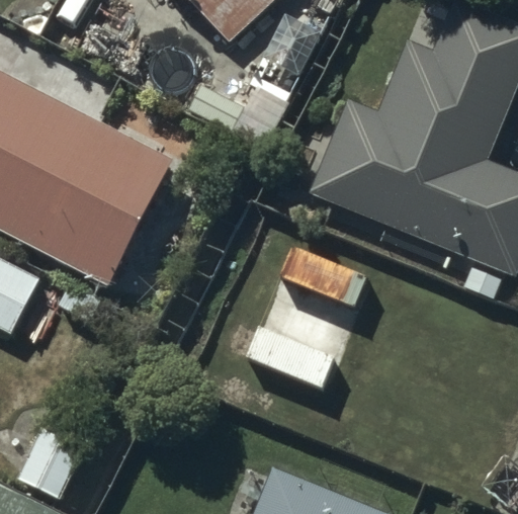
[(189,0),(229,41),(274,0),(189,0)]
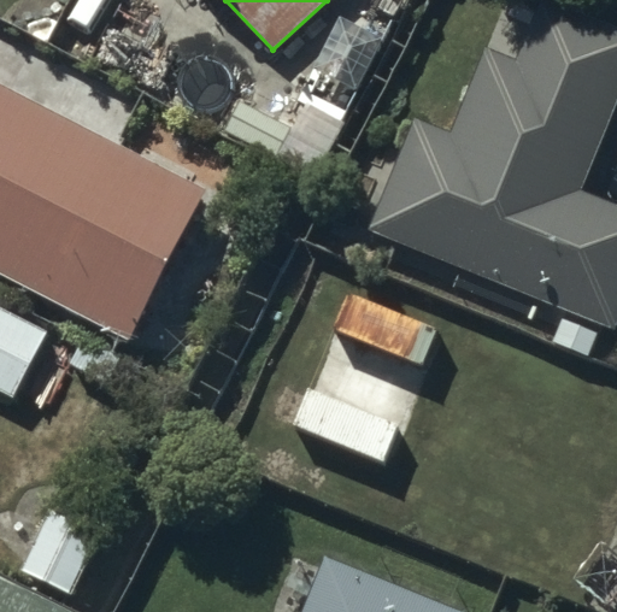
[(616,82),(616,27),(552,0),(536,0),(513,57),(488,46),(451,134),(415,119),(369,229),(609,328),(616,306),(616,205),(574,187),(616,82)]
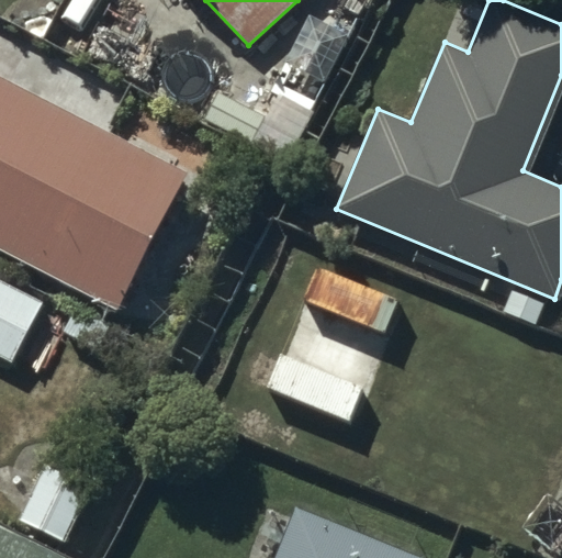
[(347,34),(310,17),(289,62),(326,79),(347,34)]
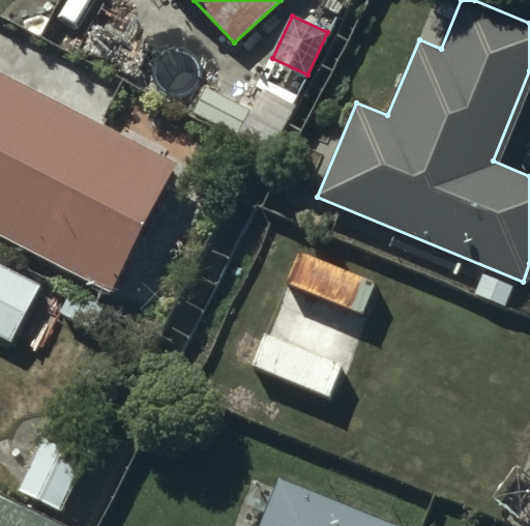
[(176,164),(0,71),(0,231),(111,289),(176,164)]
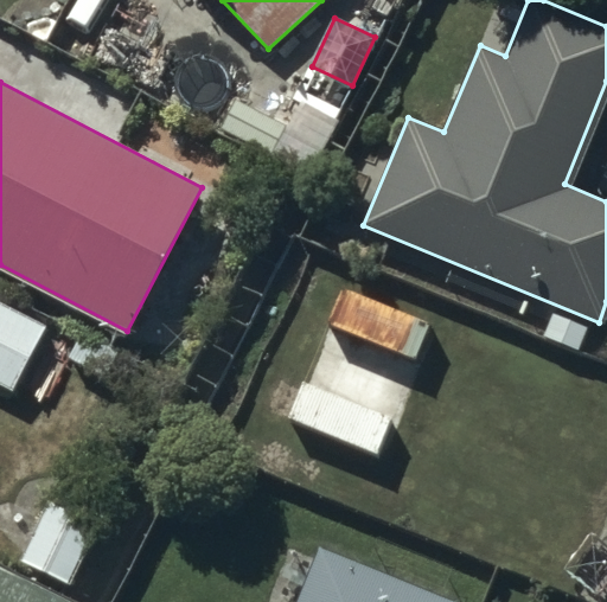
[(282,128),(235,103),(223,127),(269,153),(282,128)]
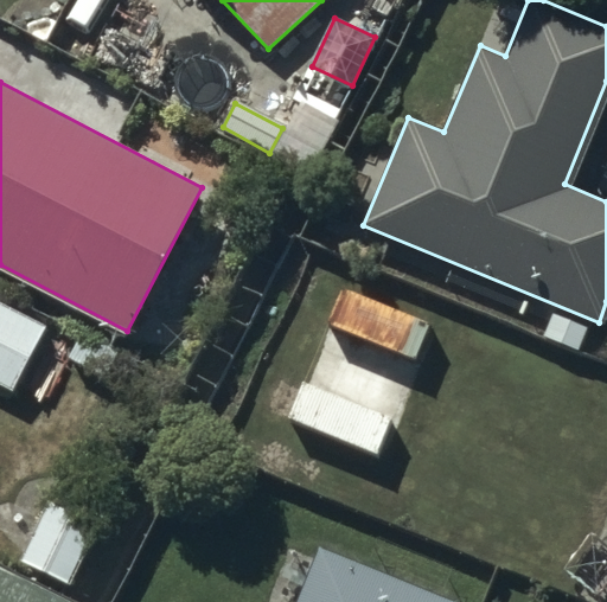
[(337,121),(304,103),(274,154),(307,173),(337,121)]
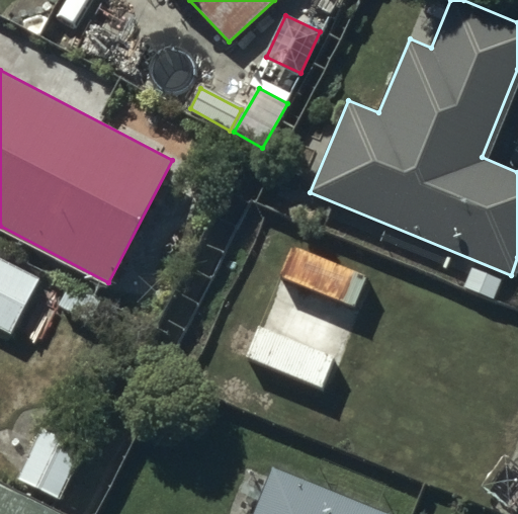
[(364,277),(294,248),(282,276),(352,306),(364,277)]
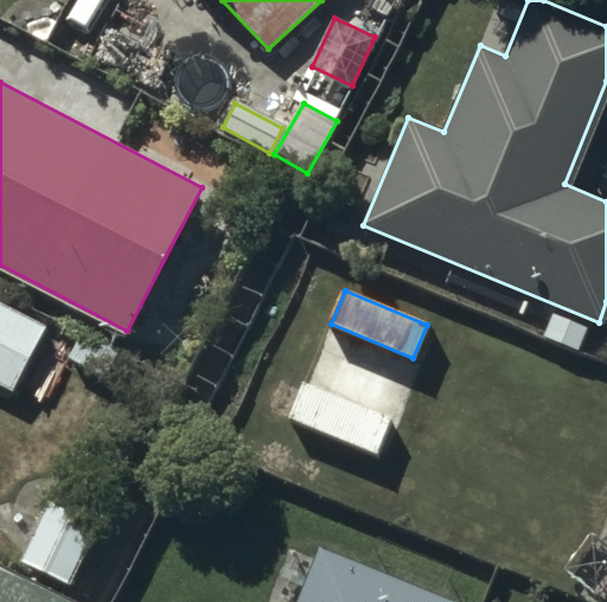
[(45,327),(0,303),(0,383),(12,390),(45,327)]
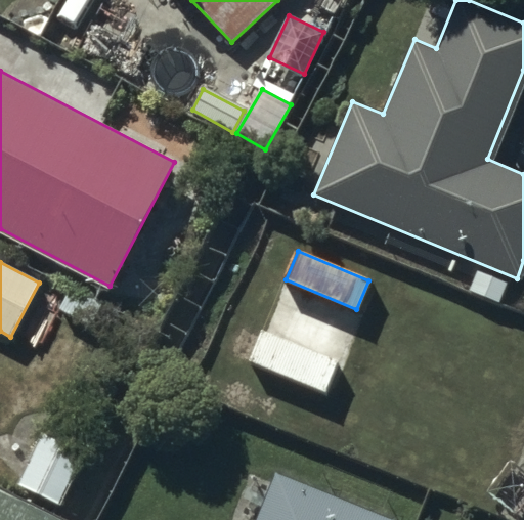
[(508,280),(478,269),(469,291),(497,303),(508,280)]
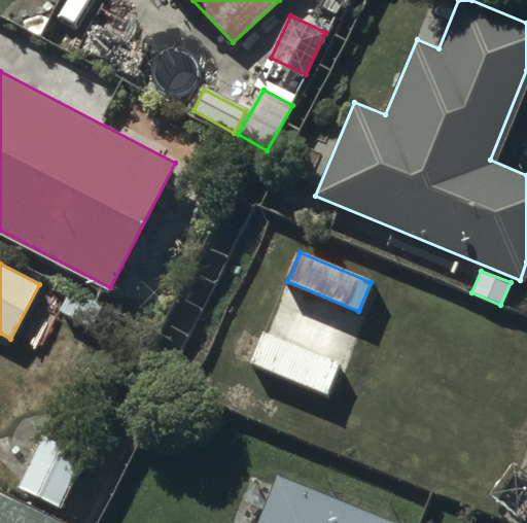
[(91,301),(71,290),(61,310),(81,320),(91,301)]
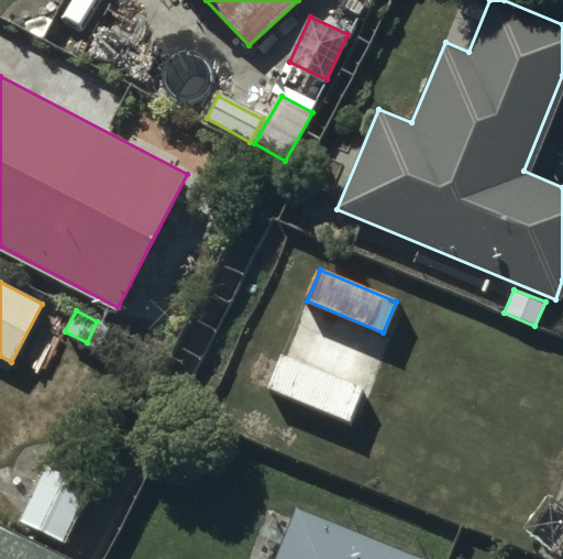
[(277,359),(258,350),(247,374),(267,382),(277,359)]
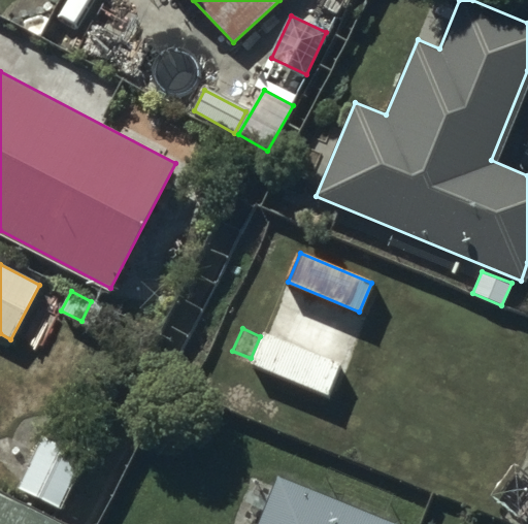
[(338,365),(265,335),(254,363),(327,393),(338,365)]
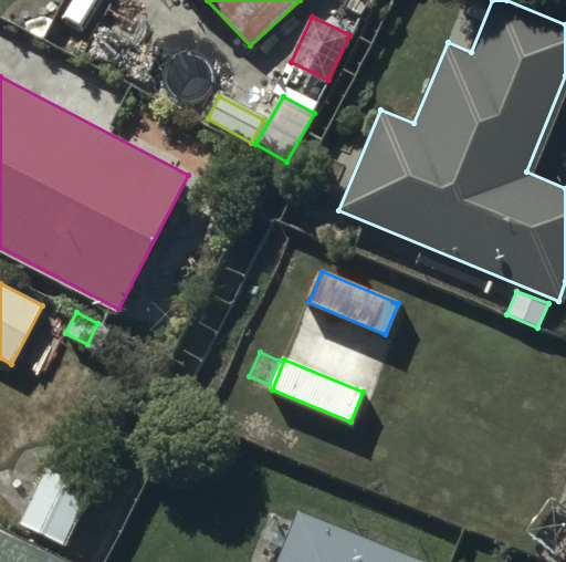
[(88,489),(44,468),(19,522),(62,543),(88,489)]
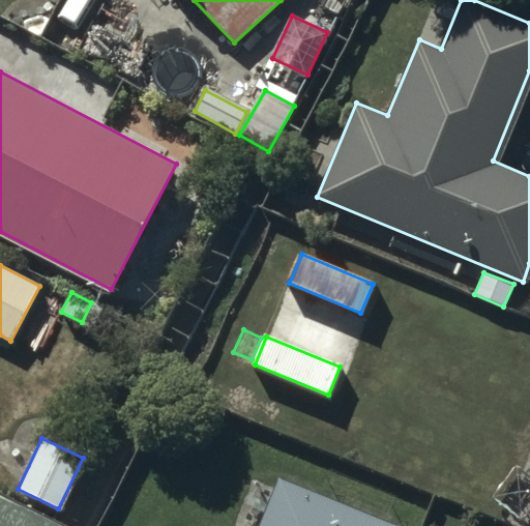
[(389,525),(280,480),(260,525),(389,525)]
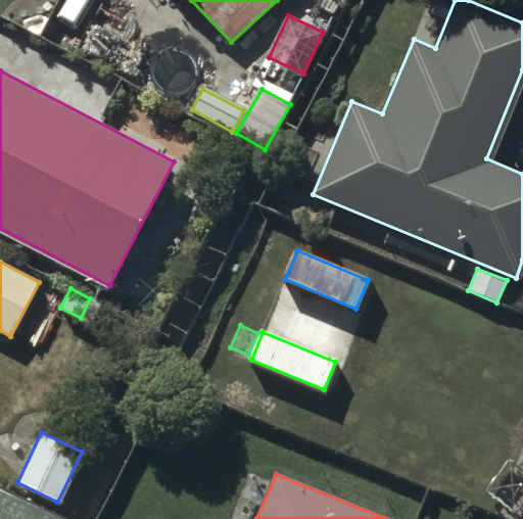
[(60,518),(0,488),(0,518),(60,518)]
